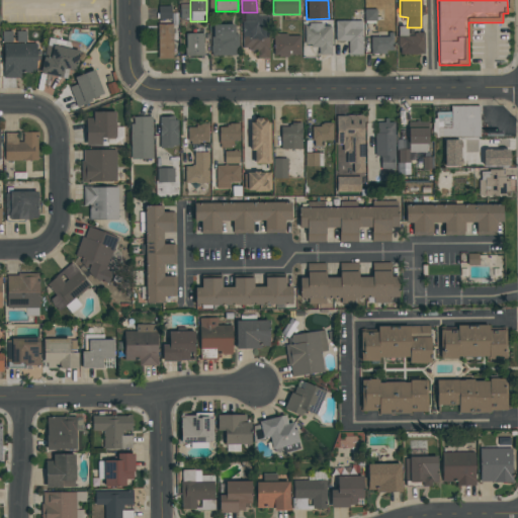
[(189,19),(190,5),(180,4),(180,18),(189,19)]
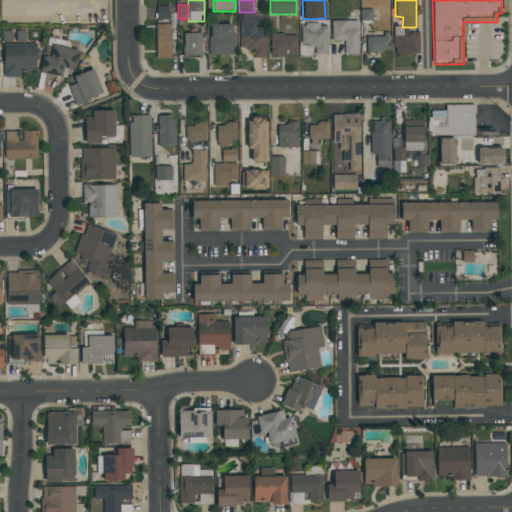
[(158,19),(168,19),(168,6),(157,7),(158,19)]
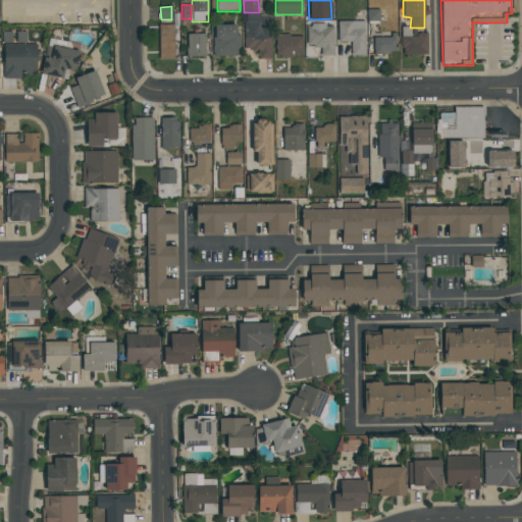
[(367,21),(379,21),(379,10),(368,9),(367,21)]
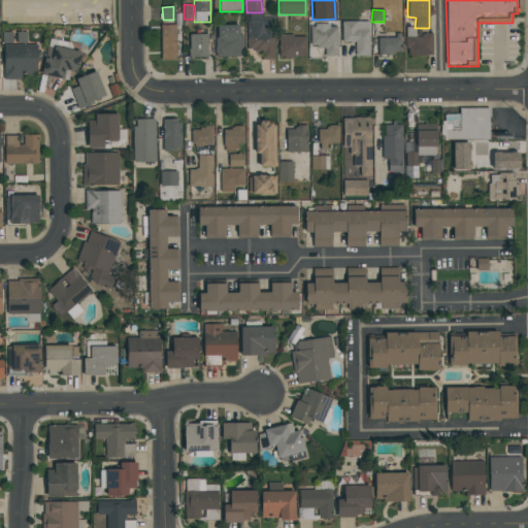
[(249,50),(262,50),(262,60),(274,60),(272,13),(248,13),(249,50)]
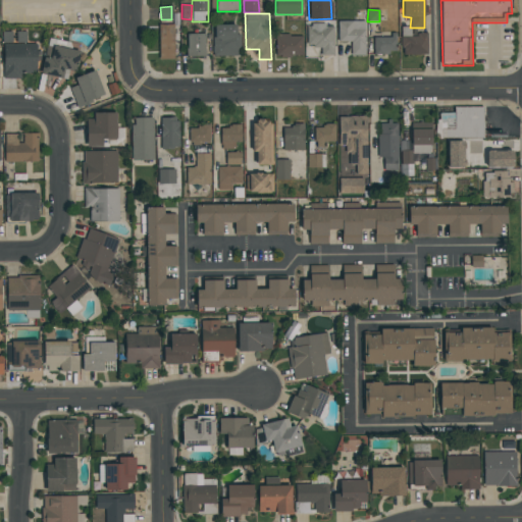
[(338,41),(352,42),(351,55),(365,55),(366,21),(338,21),(338,41)]
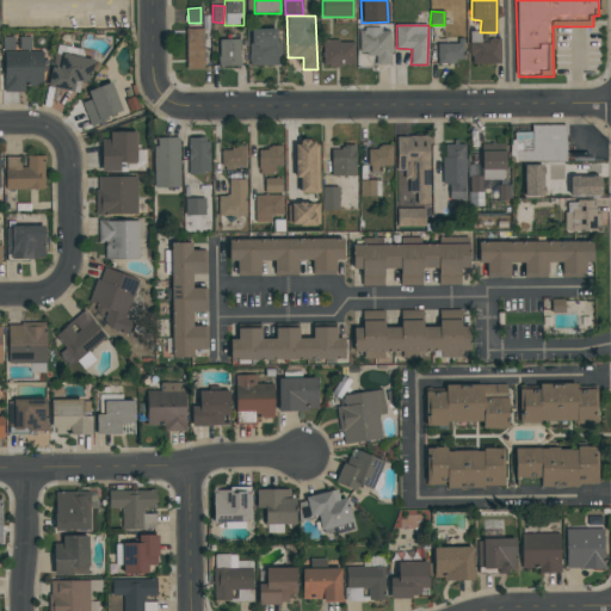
[(204,29),(186,29),(187,69),(205,69),(204,29)]
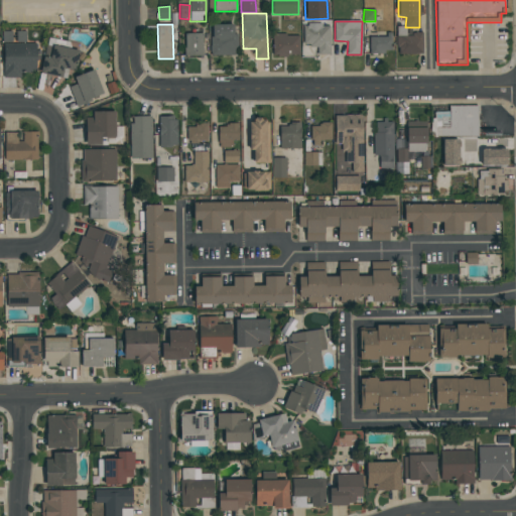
[(236,25),(212,24),(211,55),(235,55),(236,25)]
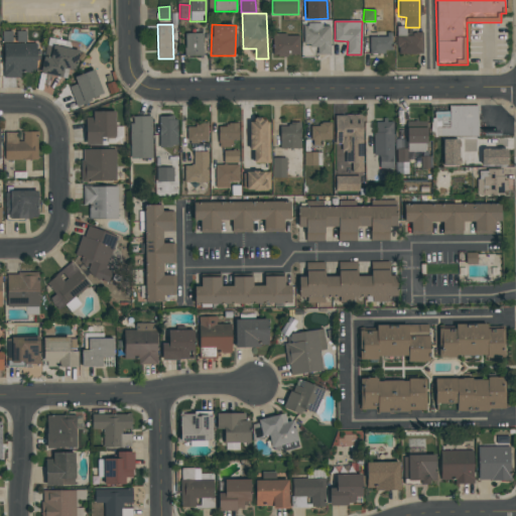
[(330,54),(331,25),(303,24),(303,46),(317,46),(317,54),(330,54)]
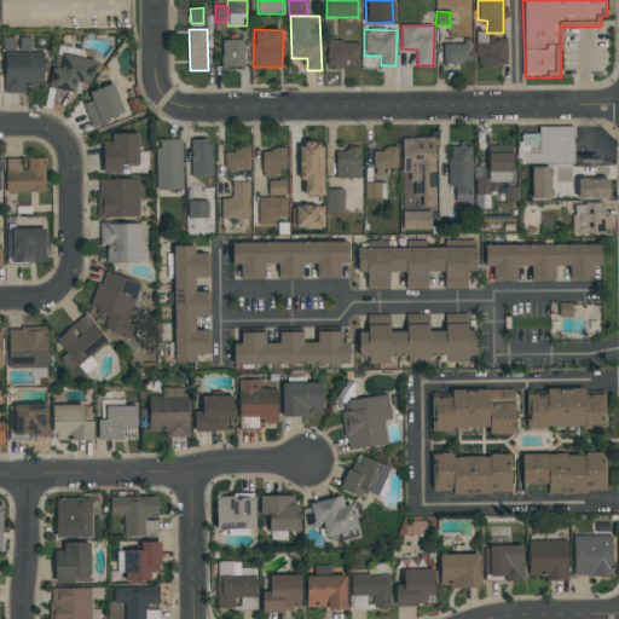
[(476,65),(507,65),(507,41),(487,41),(487,32),(476,32),(476,65)]
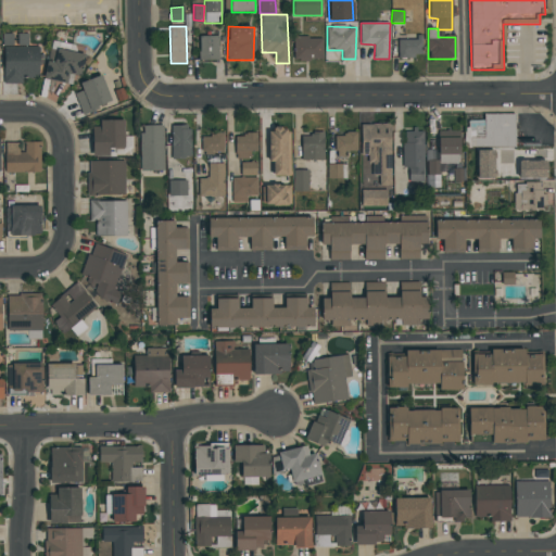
[(218,61),(219,37),(200,36),(199,60),(218,61)]
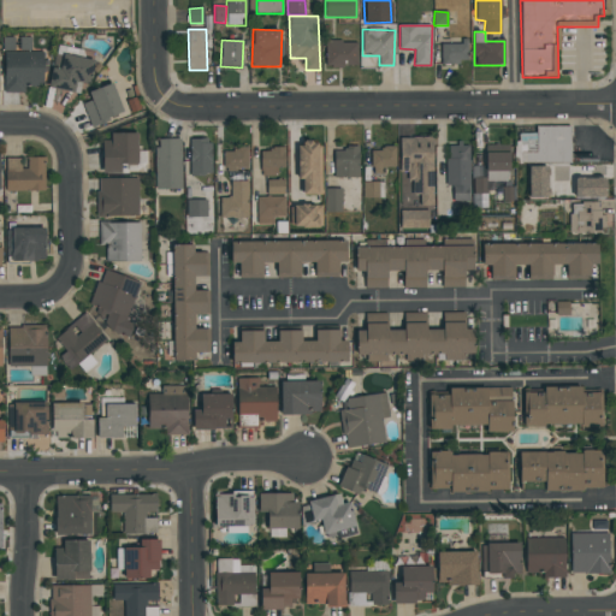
[(43,51),(31,52),(31,41),(21,41),(21,51),(5,52),(5,93),(28,93),(27,87),(43,86),(43,51)]
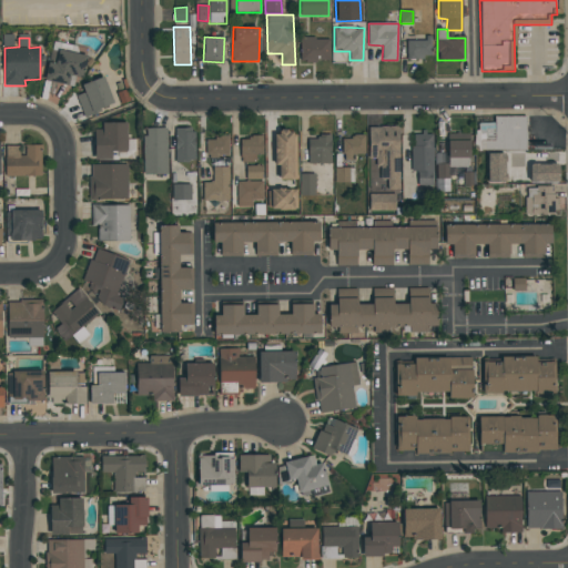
[(330,61),(330,38),(301,39),(301,61),(330,61)]
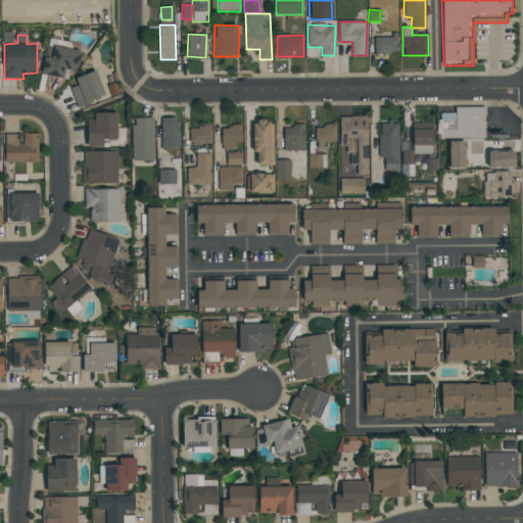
[(375,36),(374,53),(396,53),(396,37),(375,36)]
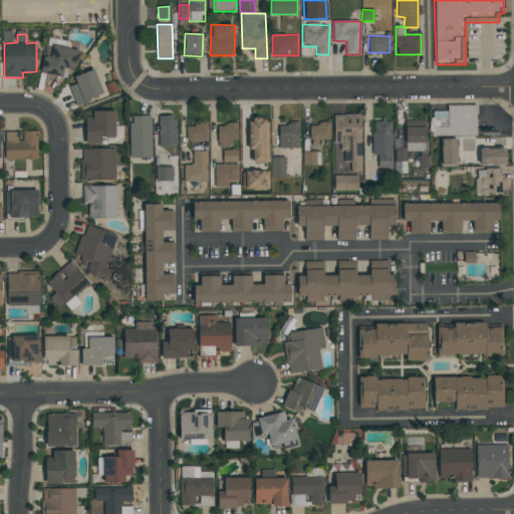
[(43,56),(40,72),(66,78),(68,69),(74,70),(78,51),(52,45),(49,57),(43,56)]
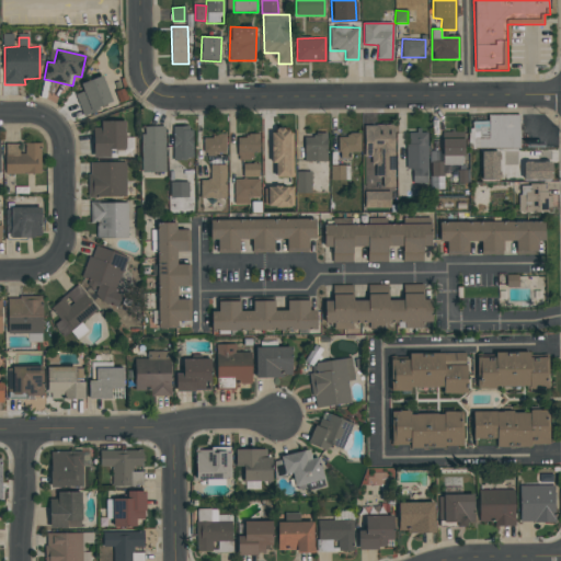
[(83,91),(76,94),(83,115),(113,103),(102,76),(81,84),(83,91)]
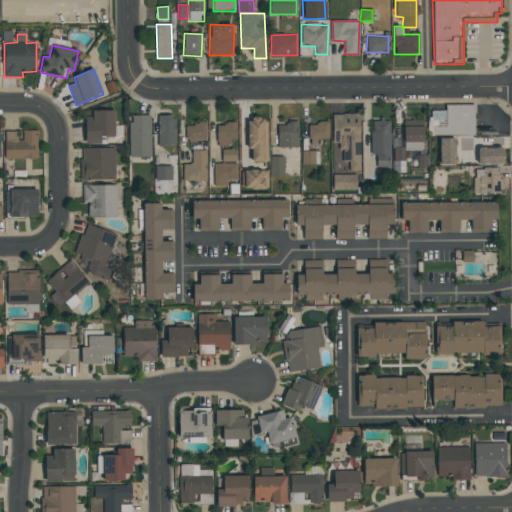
[(439,164),(503,164),(503,147),(487,147),(487,138),(474,138),(474,105),(446,105),(446,111),(429,111),(429,136),(440,136),(439,164)]
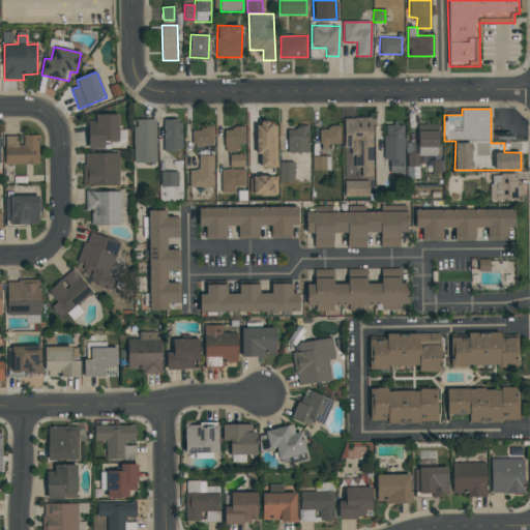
[(88,121),(88,149),(105,149),(105,142),(119,142),(118,114),(95,115),(95,121),(88,121)]
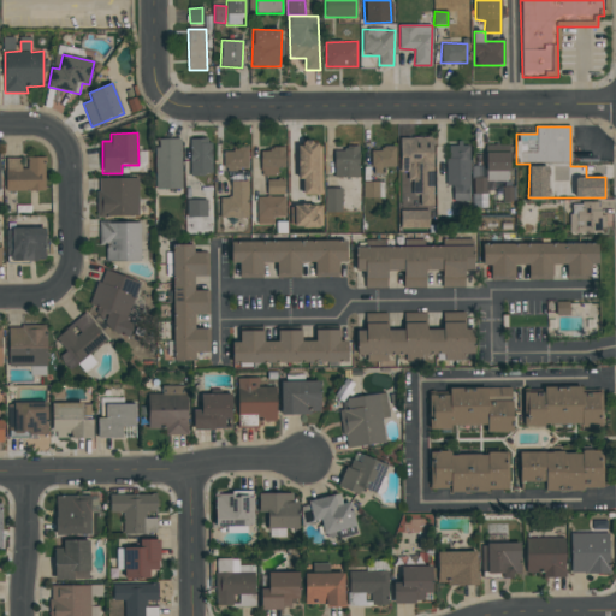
[(434,206),(433,137),(400,137),(401,172),(408,172),(408,182),(413,182),(413,195),(421,195),(421,206),(434,206)]
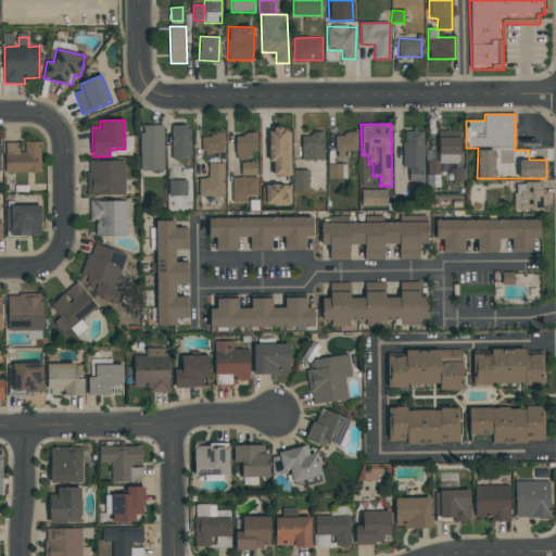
[(164,171),(164,125),(140,126),(141,171),(164,171)]
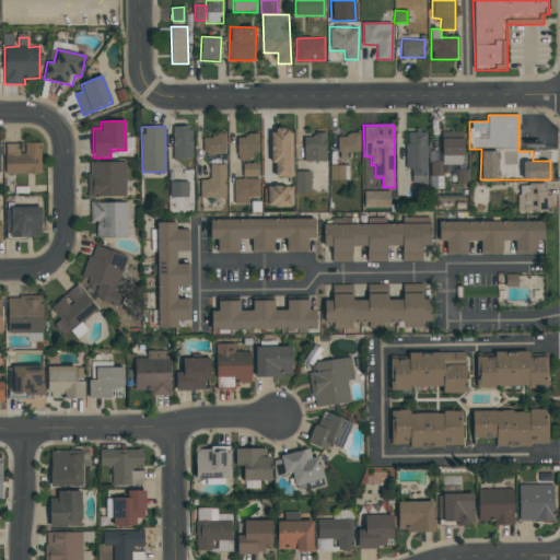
[(193,159),(191,126),(173,127),(173,159),(193,159)]
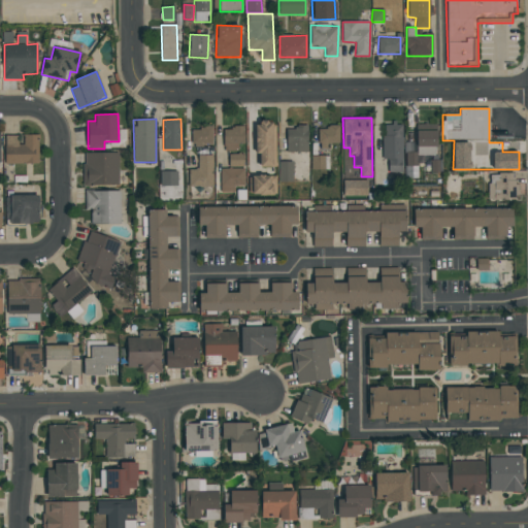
[(255,123),(256,154),(259,154),(259,167),(276,167),(275,123),(255,123)]
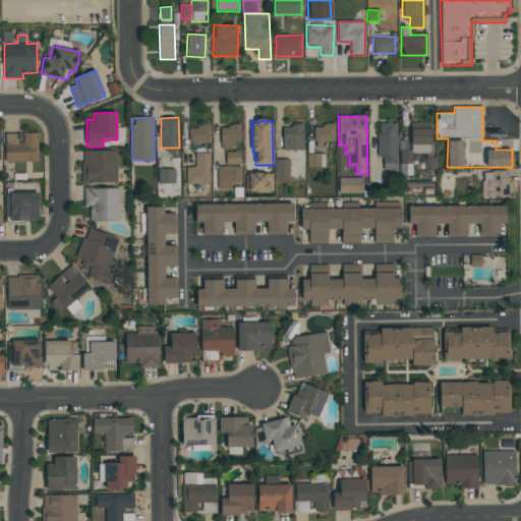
[(397,122),(388,122),(388,123),(378,123),(379,158),(383,158),(384,170),(398,170),(397,122)]
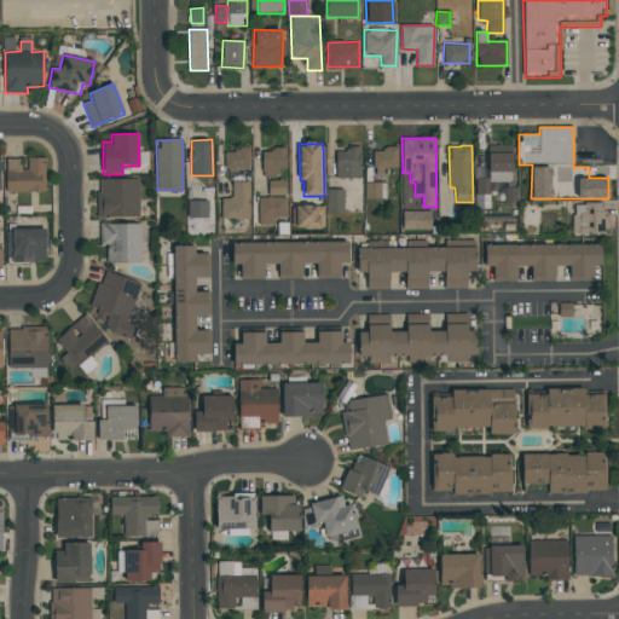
[(512,181),(512,146),(489,146),(489,183),(512,181)]
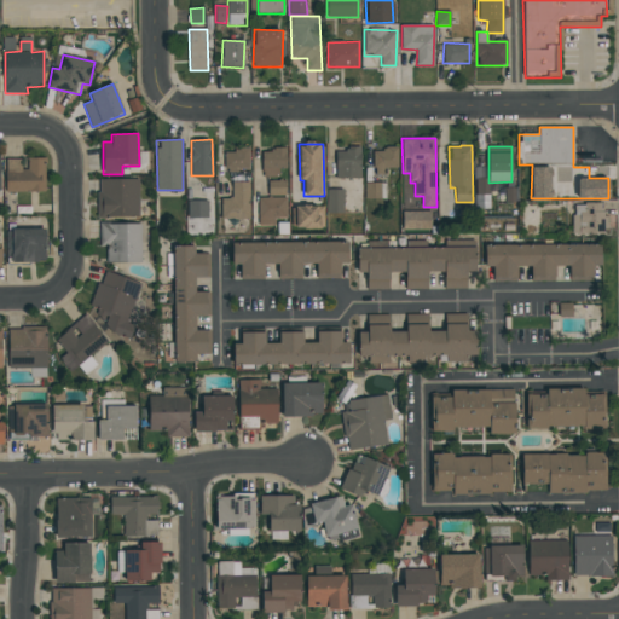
[(261,150),(262,177),(279,177),(279,169),(288,168),(287,149),(261,150)]
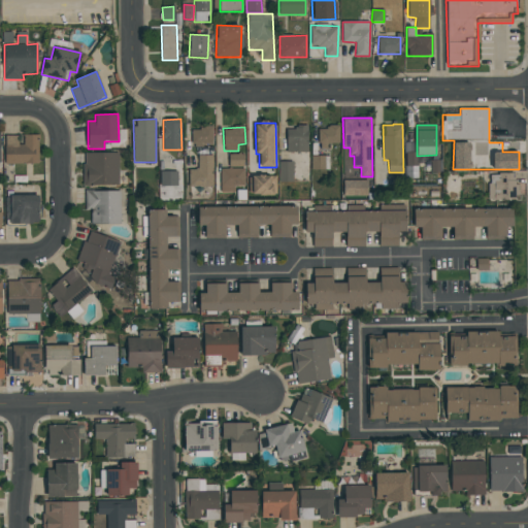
[(307,152),(308,128),(287,127),(287,152),(307,152)]
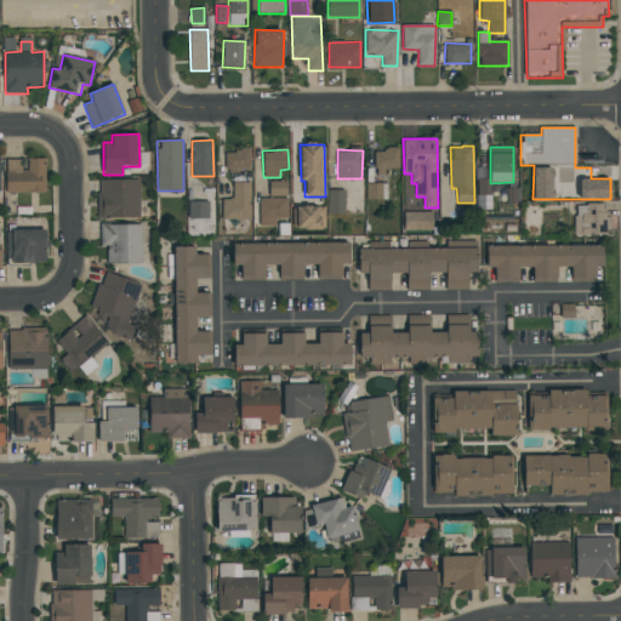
[(399,149),(375,149),(375,171),(399,171),(399,149)]
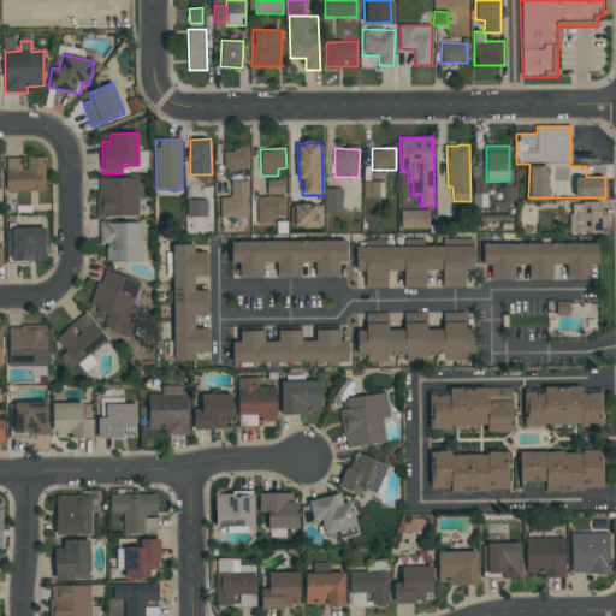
[(249,149),(224,149),(223,170),(249,170),(249,149)]
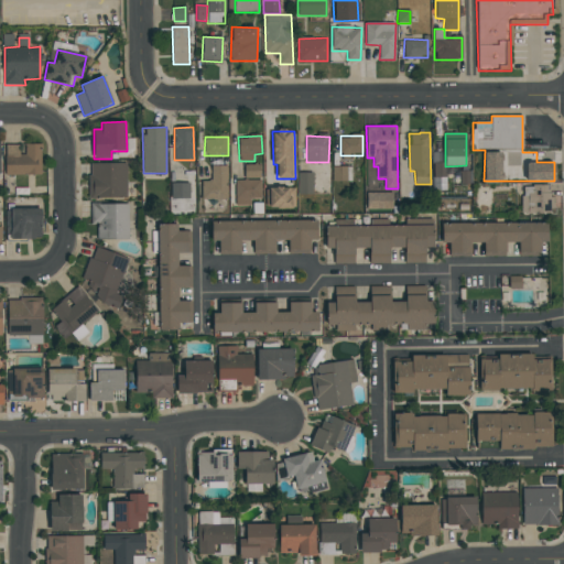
[(6,175),(41,175),(41,144),(25,144),(25,154),(18,155),(18,145),(6,145),(6,175)]
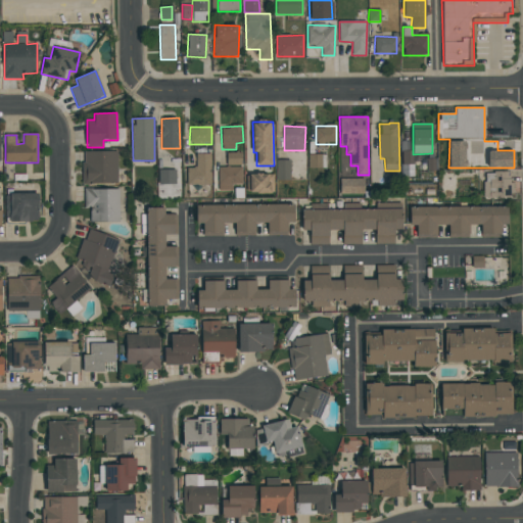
[(117,151),(83,151),(83,184),(117,184),(117,151)]
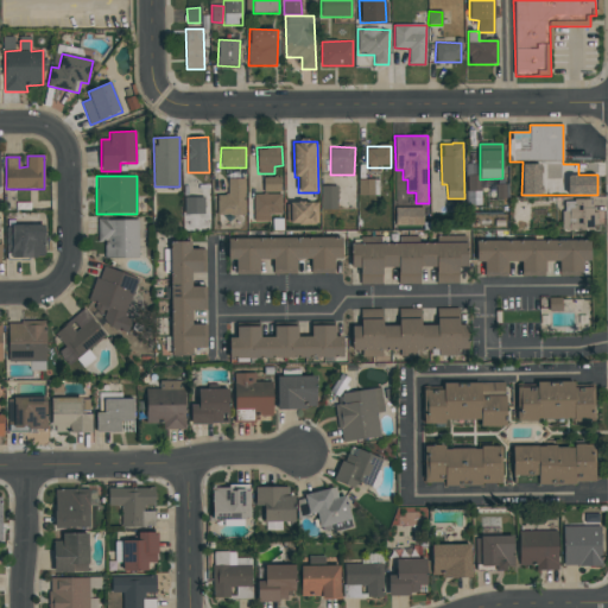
[(468,176),(468,204),(480,206),(481,176),(468,176)]
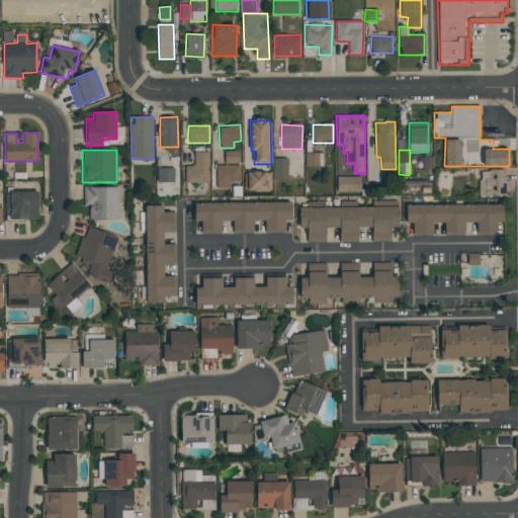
[(225,164),(240,164),(239,151),(224,152),(225,164)]
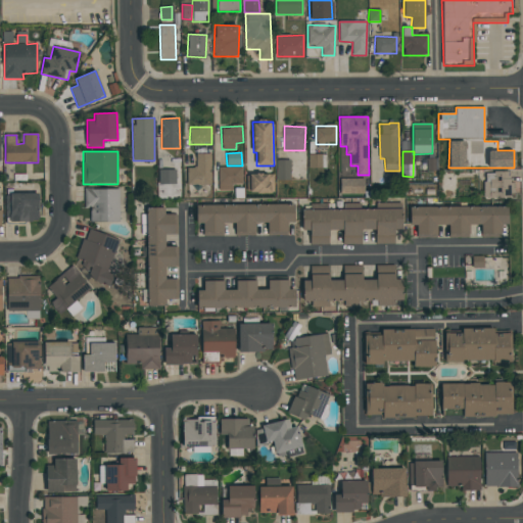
[(210,154),(196,154),(196,168),(187,168),(187,185),(211,185),(210,154)]
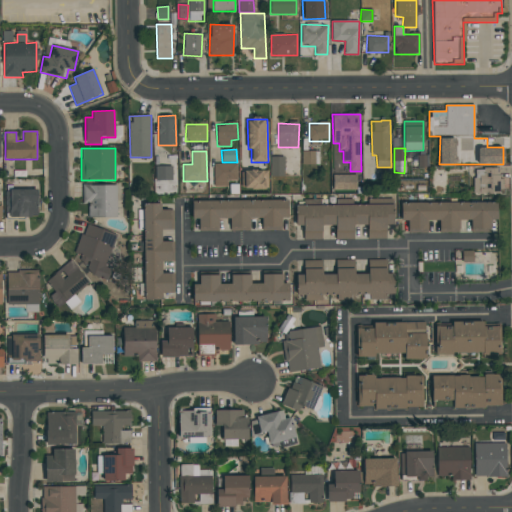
[(302,164),(319,164),(319,151),(302,151),(302,164)]
